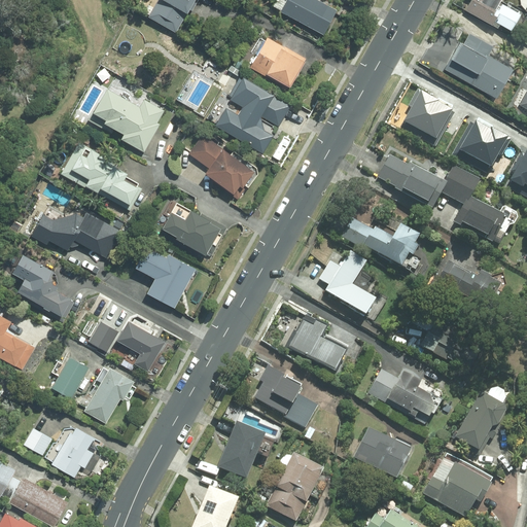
[(156,0),(148,16),(176,33),(187,13),(188,14),(190,9),(192,10),(198,0),(156,0)]
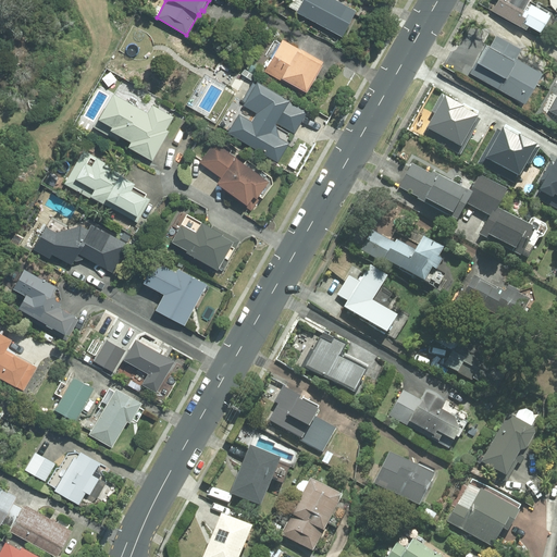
[(302,0),(297,12),(343,37),(356,11),(335,0),(302,0)]
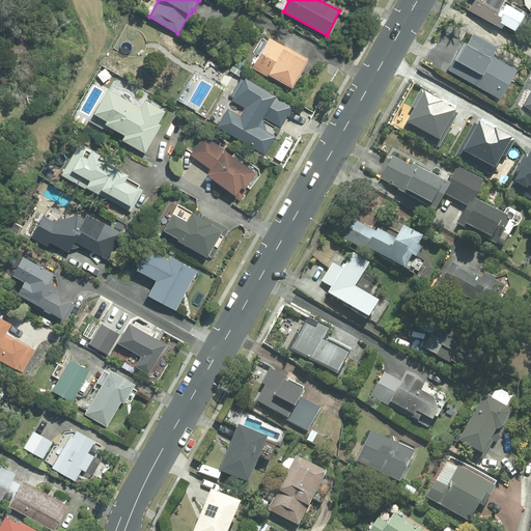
[(505,25),(516,31),(526,14),(505,2),(506,0),(474,0),(470,9),(503,28),(505,25)]
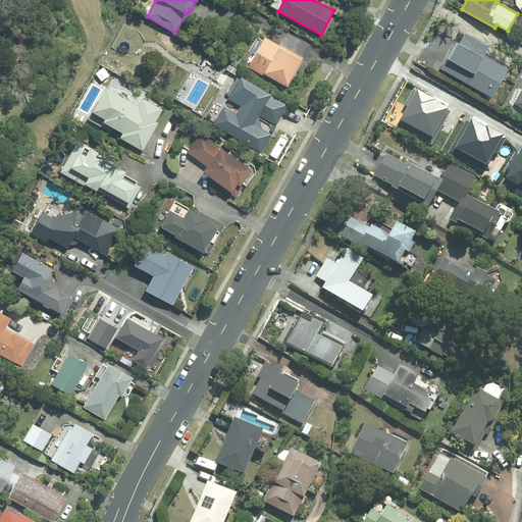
[(478,64),(488,46),(466,33),(454,55),(451,54),(446,62),(449,64),(446,70),(464,81),(464,82),(494,99),(505,80),(478,64)]
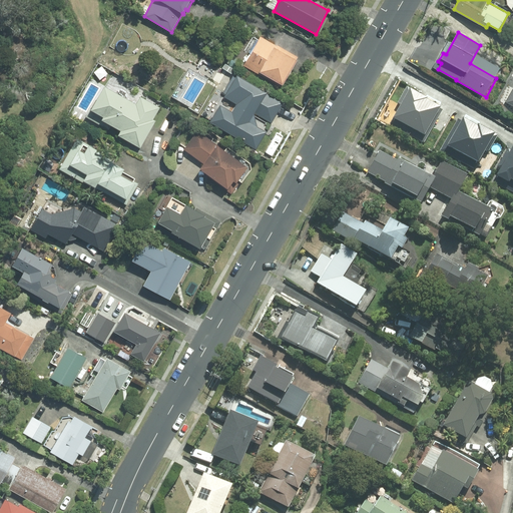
[(282,88),(298,61),(296,60),(298,57),(278,45),(278,46),(261,36),(243,65),(282,88)]
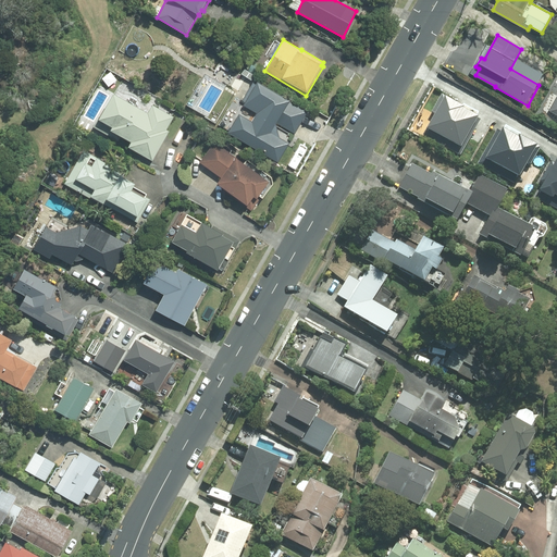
[(443,66),(460,75),(466,65),(448,56),(443,66)]
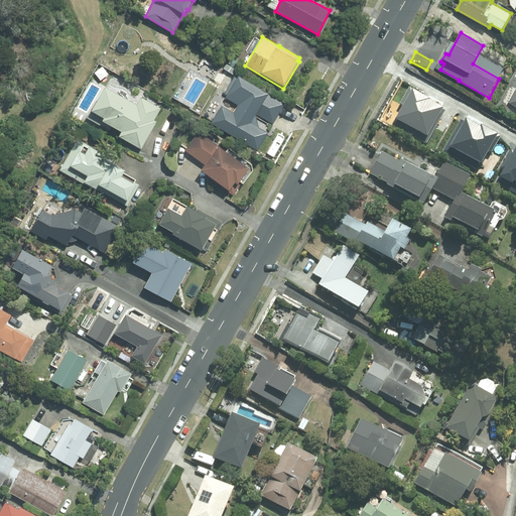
[(269,94),(239,76),(238,78),(235,76),(225,93),(228,94),(226,98),(238,105),(234,113),(222,105),(211,123),(258,150),(268,132),(251,123),(256,114),(273,124),(283,105),(268,96),(269,94)]
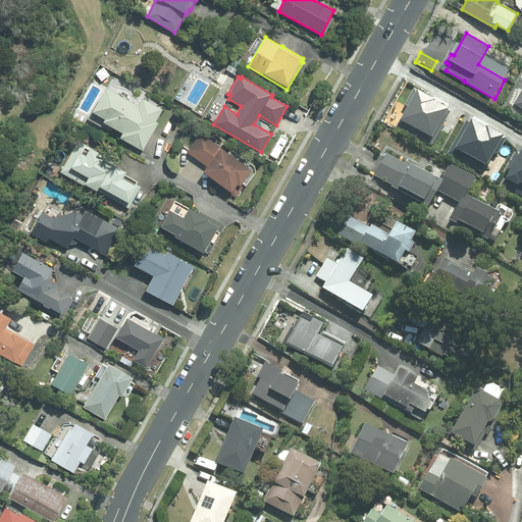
[(521,86),(513,103),(521,108),(521,86)]
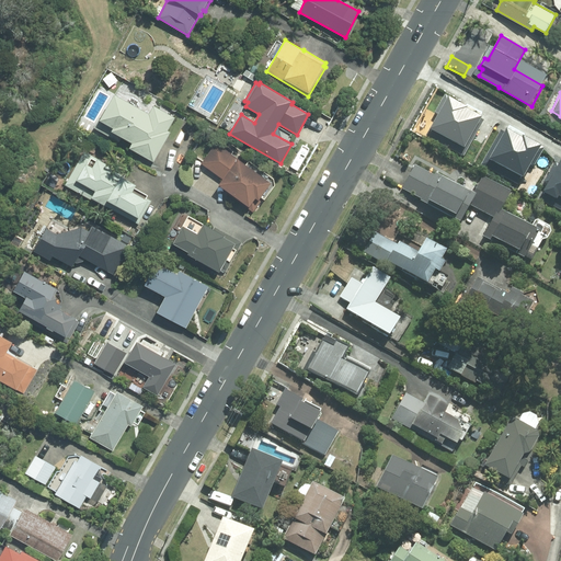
[(152,162),(169,133),(167,132),(174,118),(152,106),(148,114),(114,95),(103,115),(102,114),(93,128),(117,142),(121,138),(132,144),(129,149),(152,162)]
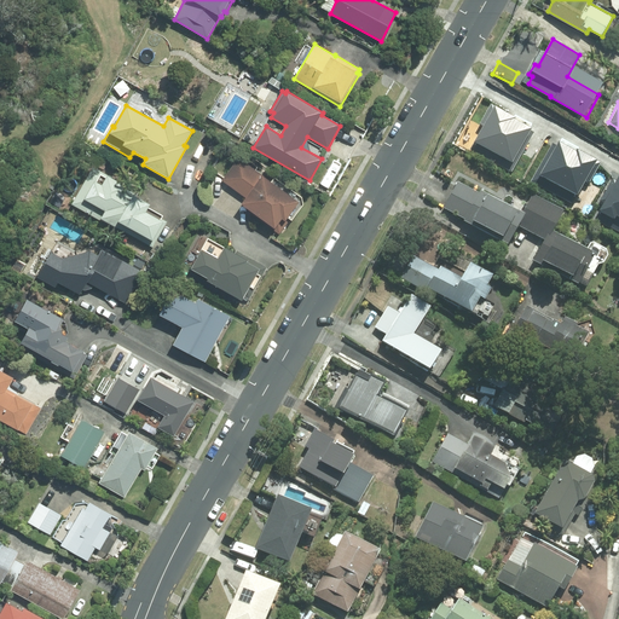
[(570,179),(574,143),(537,138),(515,109),(486,131),(516,172),(570,179)]
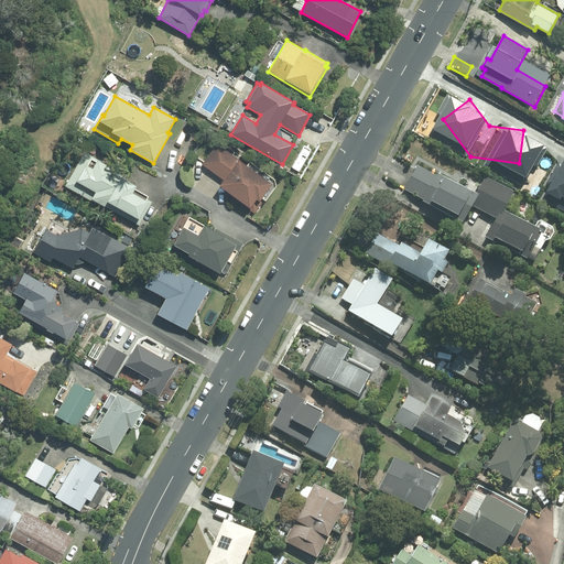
[(273,186),(217,145),(203,165),(226,182),(220,188),(234,197),(232,198),(255,215),(264,201),(263,199),(273,186)]
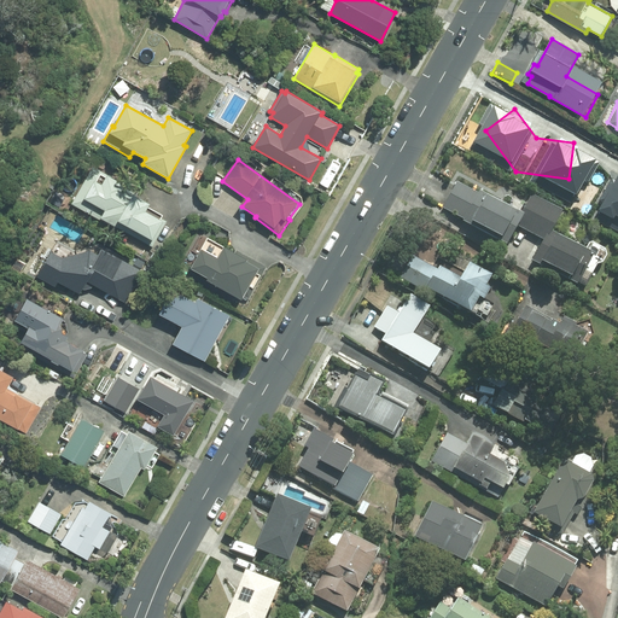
[(93,167),(71,205),(152,250),(168,222),(162,219),(163,217),(145,208),(146,205),(135,199),(136,197),(124,190),(126,186),(93,167)]
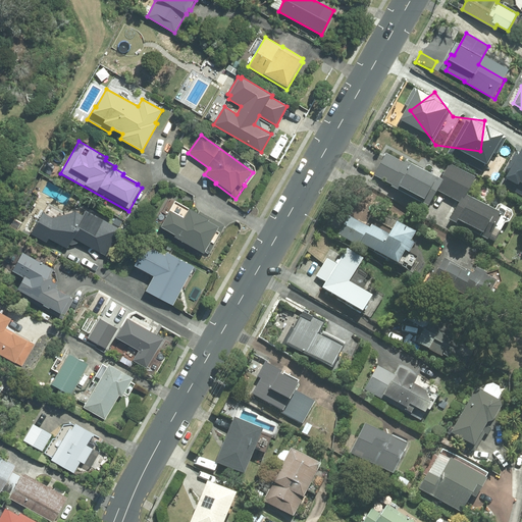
[(439,178),(405,159),(404,162),(385,152),(373,174),(392,185),(390,186),(429,206),(437,191),(444,180),(439,178)]
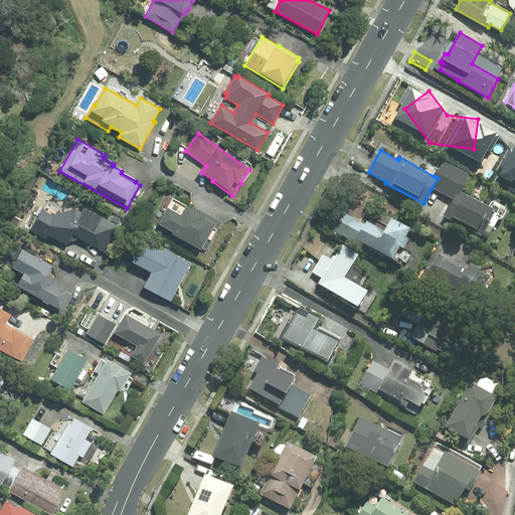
[(482,238),(496,211),(460,192),(469,175),(442,161),(434,176),(438,178),(432,188),(452,199),(443,217),(482,238)]
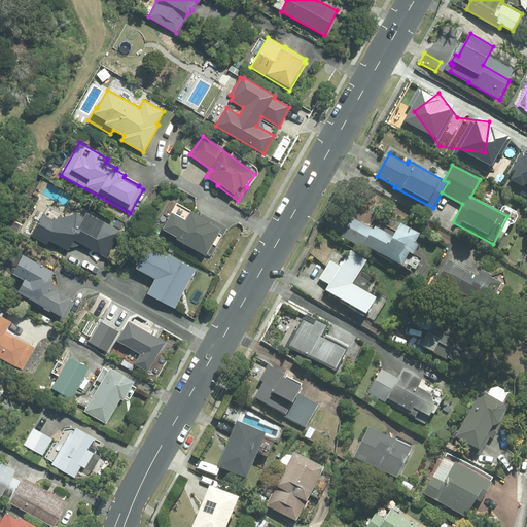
[(227,229),(201,214),(200,216),(177,203),(163,230),(177,238),(176,240),(207,256),(209,253),(212,255),(227,229)]
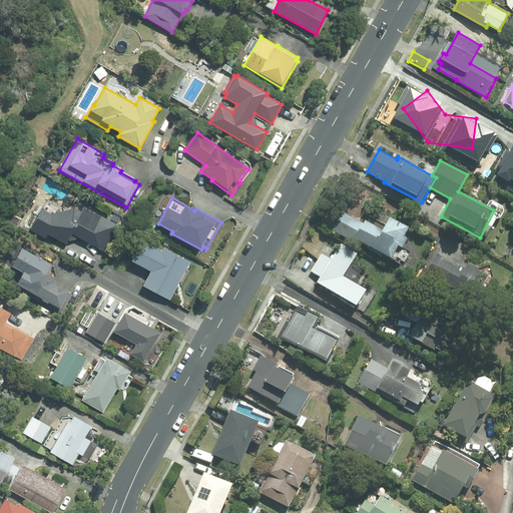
[(71,232),(102,250),(113,230),(98,221),(101,215),(83,205),(80,211),(73,206),(51,213),(42,207),(32,224),(64,242),(71,232)]
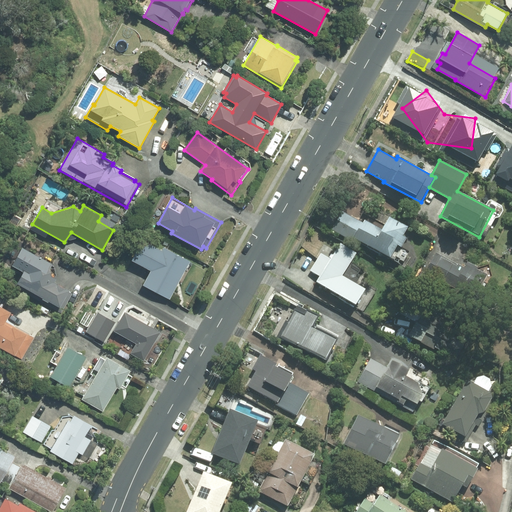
[(408,228),(390,217),(382,231),(364,221),(362,224),(342,212),(331,230),(351,241),(352,239),(393,263),(407,238),(403,236),(408,228)]
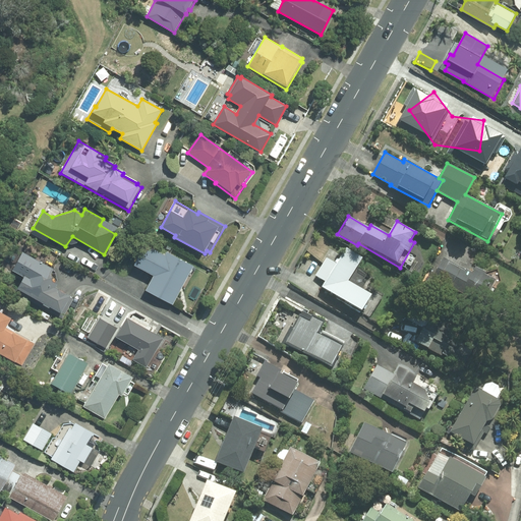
[(153,235),(163,241),(166,236),(156,231),(153,235)]
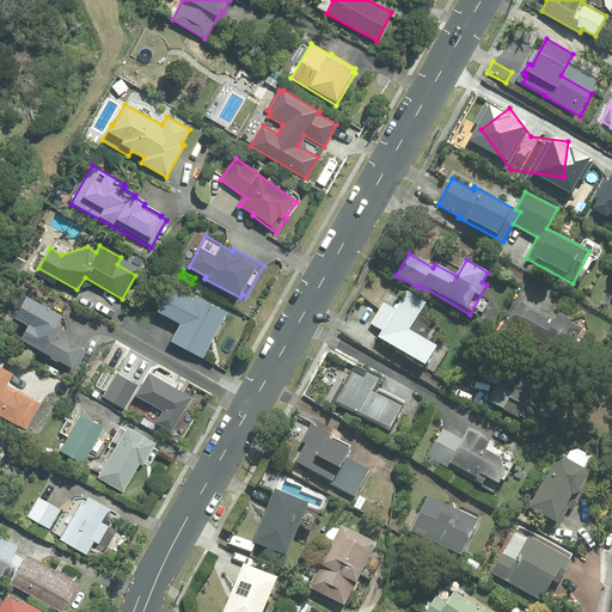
[(194,300),(182,292),(166,297),(158,311),(181,324),(171,341),(202,357),(227,312),(197,295),(194,300)]
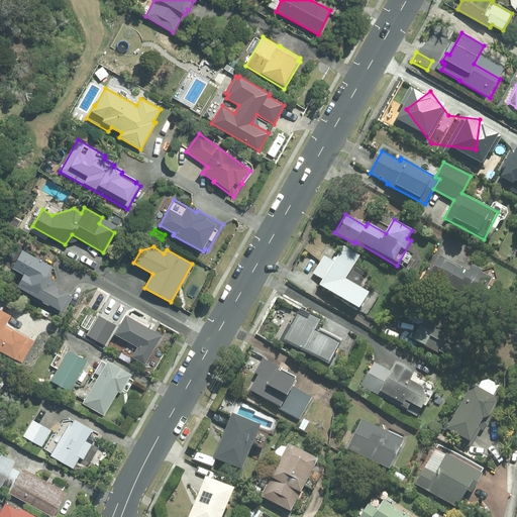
[(357,256),(341,247),(336,256),(326,250),(313,274),(322,280),(318,287),(359,311),(369,295),(343,281),(357,256)]
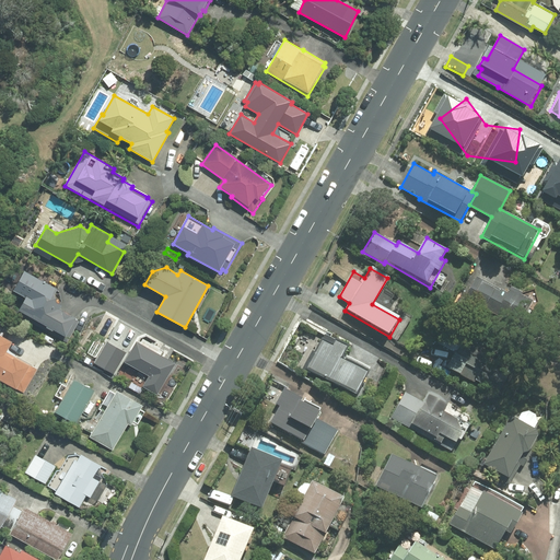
[(508,293),(476,276),(463,301),(478,310),(479,306),(513,326),(521,312),(527,316),(535,302),(511,289),(508,293)]
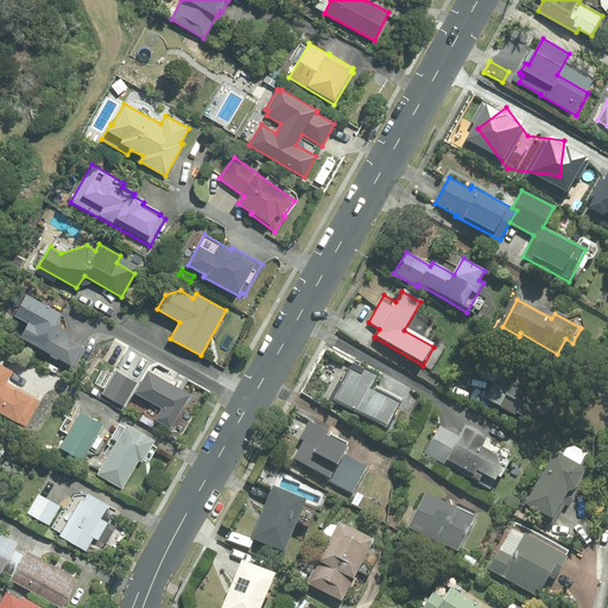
[(31,320),(19,341),(73,371),(86,347),(65,335),(68,331),(63,328),(61,321),(64,314),(45,303),(35,322),(31,320)]
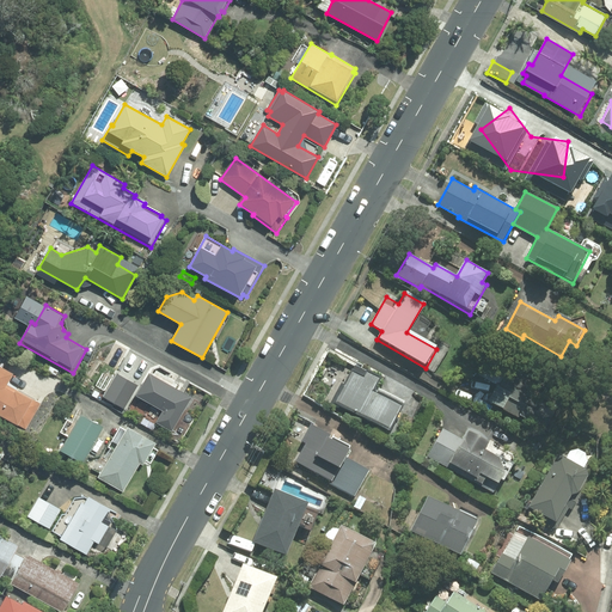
[(534,395),(538,386),(509,371),(513,365),(490,352),(476,375),(496,386),(488,402),(522,422),(525,418),(545,430),(558,408),(534,395)]
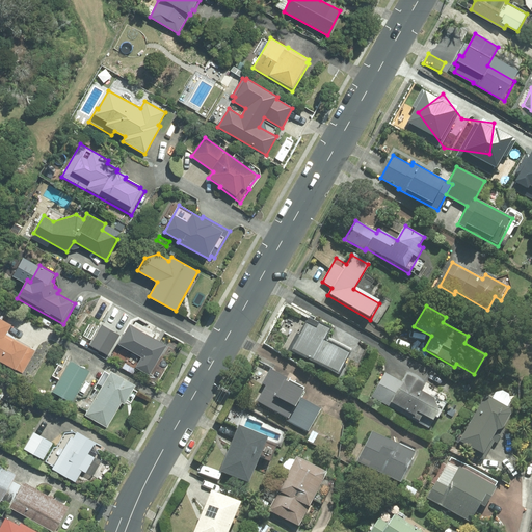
[(42,322),(50,326),(52,323),(44,318),(42,322)]
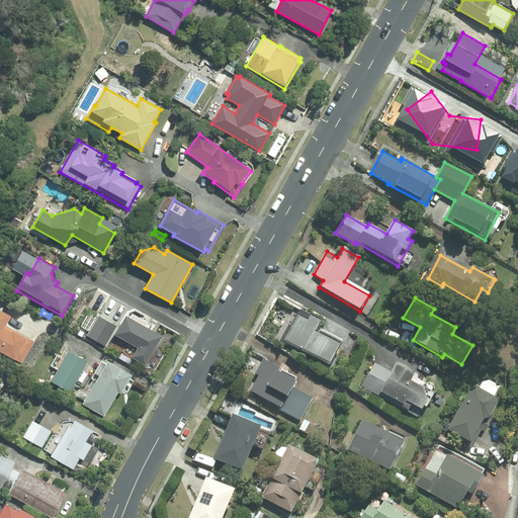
[(33,342),(6,326),(11,317),(0,311),(0,351),(21,364),(33,342)]
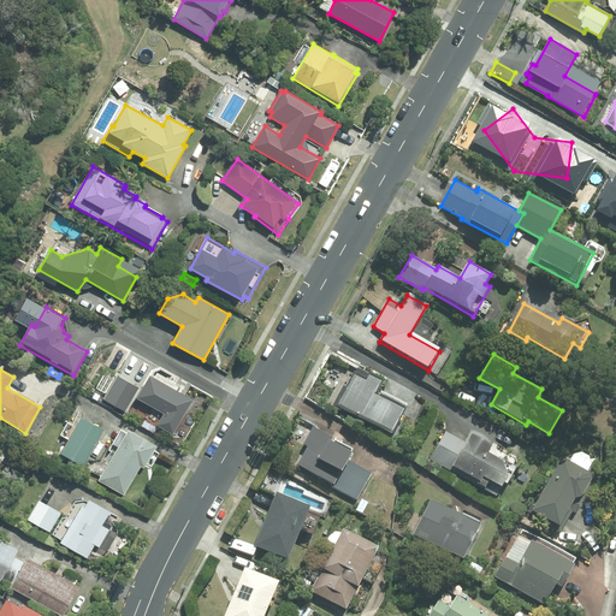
[(355,372),(337,406),(394,437),(409,409),(379,394),(385,381),(371,373),(367,379),(355,372)]
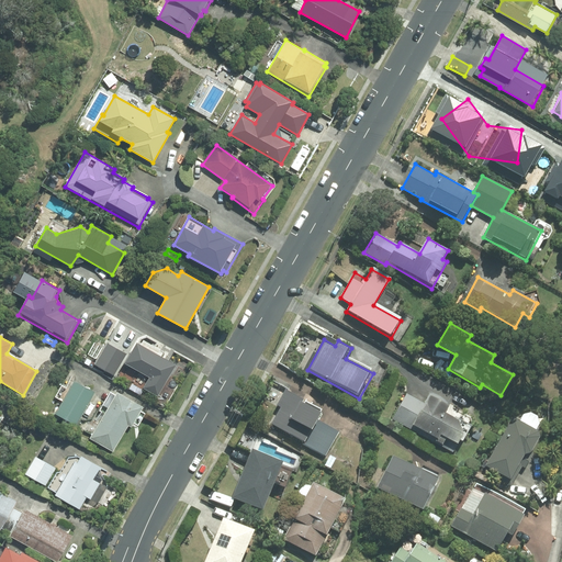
[(158,397),(177,366),(136,343),(124,363),(150,378),(144,389),(158,397)]
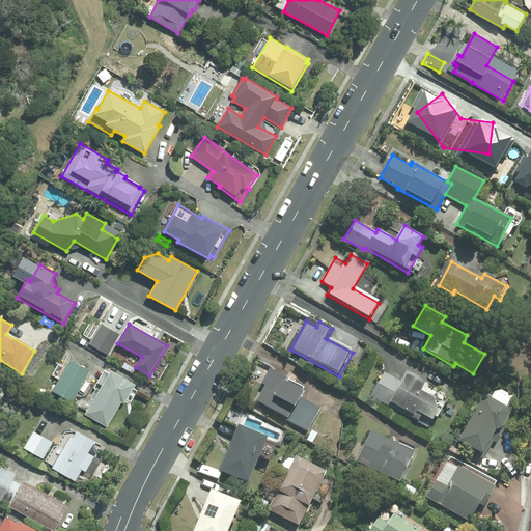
[(108,356),(120,336),(103,325),(90,344),(108,356)]
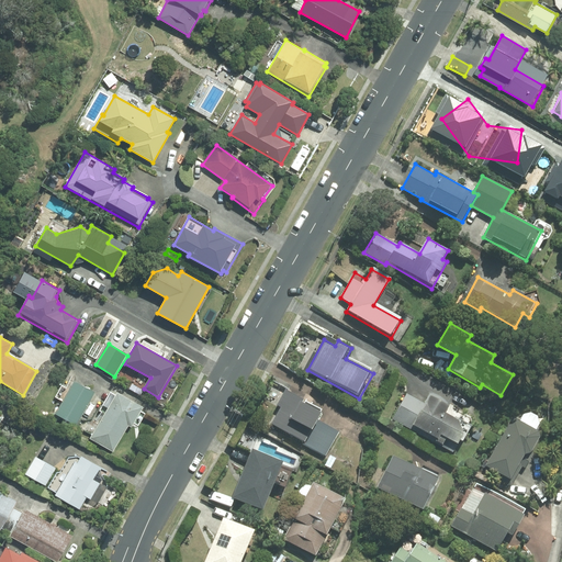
[(77,425),(96,392),(75,380),(56,414),(77,425)]
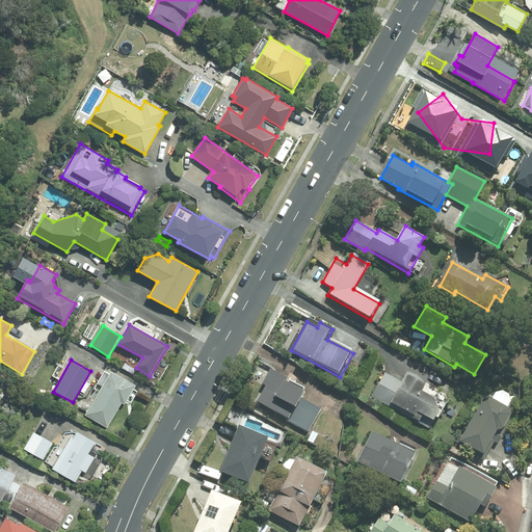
[(321,409),(301,398),(303,393),(287,383),(289,379),(270,369),(262,386),(264,387),(256,401),(287,419),(286,421),(308,433),(321,409)]
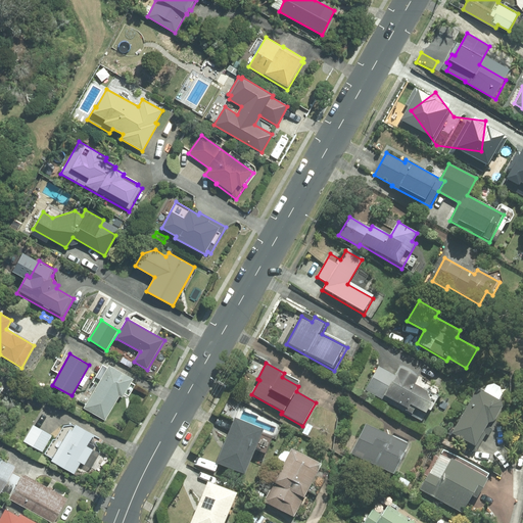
[(133,380),(109,366),(84,410),(104,421),(119,397),(122,398),(133,380)]
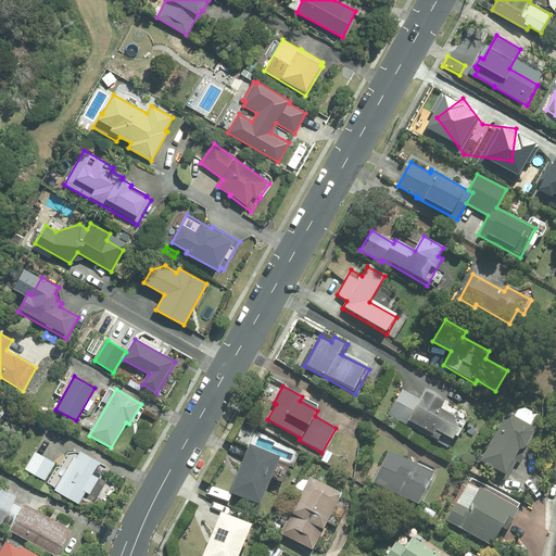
[(419,399),(402,390),(388,415),(447,450),(459,429),(455,418),(441,409),(445,403),(444,402),(445,400),(426,389),(419,399)]
